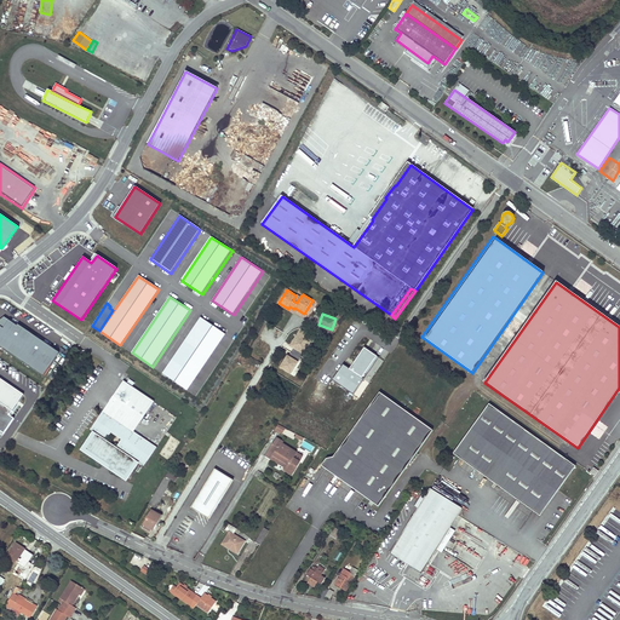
[(0,345),(44,375),(61,350),(18,322),(17,323),(5,316),(0,319),(0,345)]
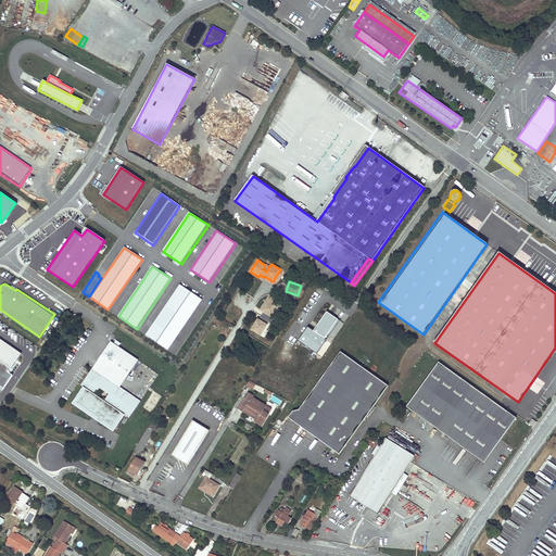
[(200,298),(180,286),(147,336),(165,349),(200,298)]
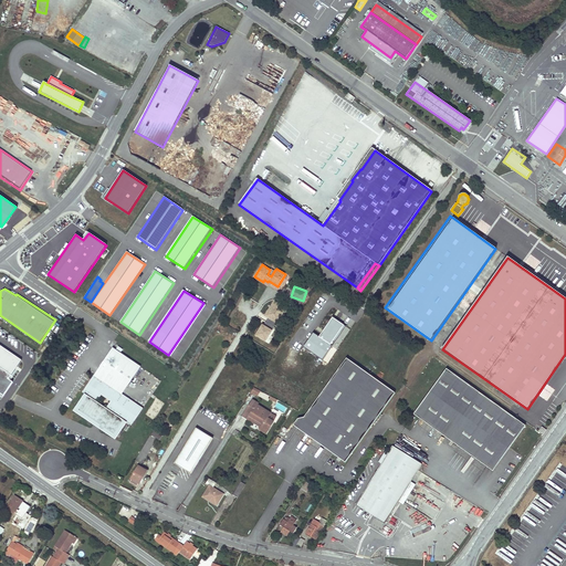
[(284,308),(273,303),(266,314),(278,321),(284,308)]
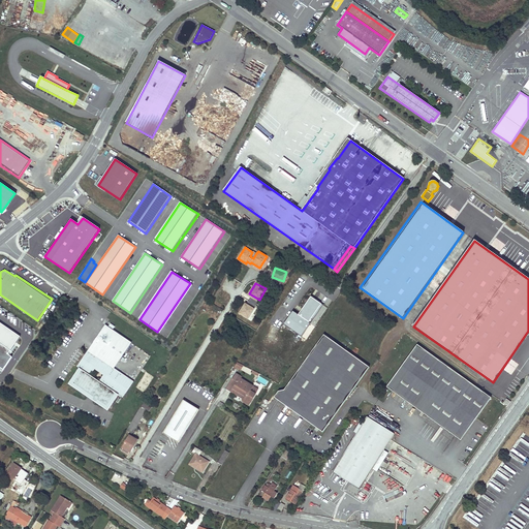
[(321,304),(310,297),(299,315),(309,322),(321,304)]
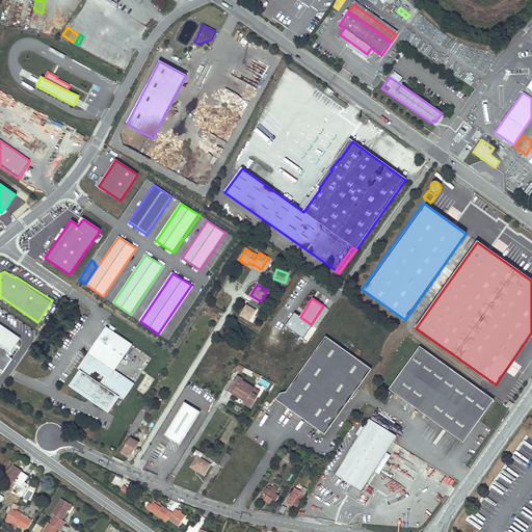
[(257,311),(246,304),(240,316),(250,321),(257,311)]
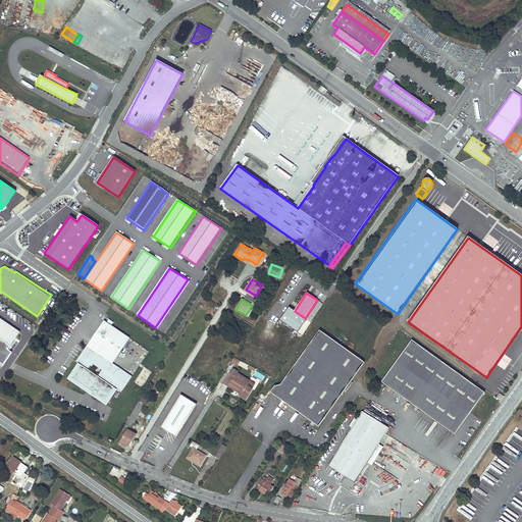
[(305,318),(295,311),(289,307),(279,320),(298,332),(306,319),(305,318)]
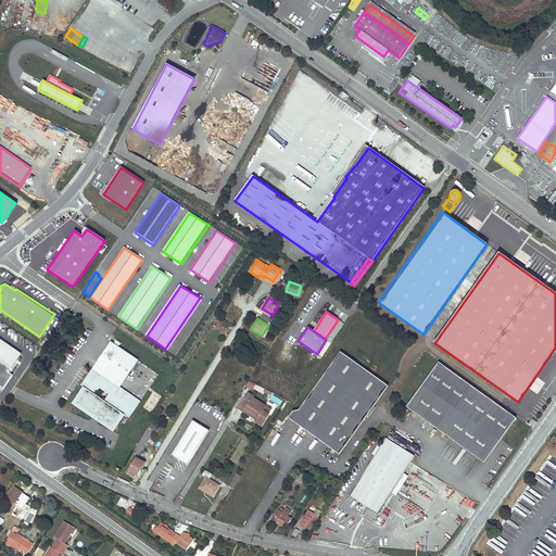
[(0,386),(3,389),(13,376),(11,374),(9,373),(11,368),(22,354),(0,339),(0,386)]
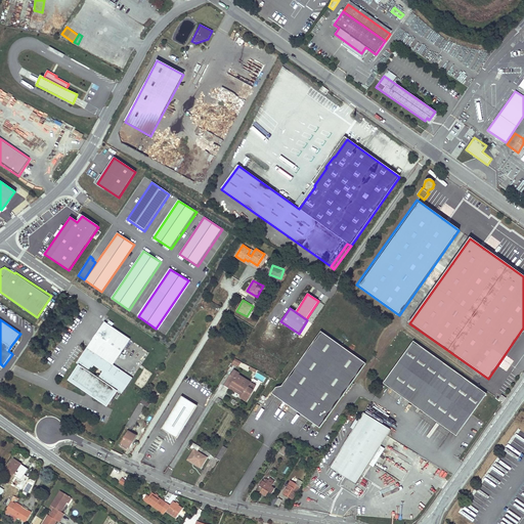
[(104,322),(93,340),(119,357),(131,340),(104,322)]
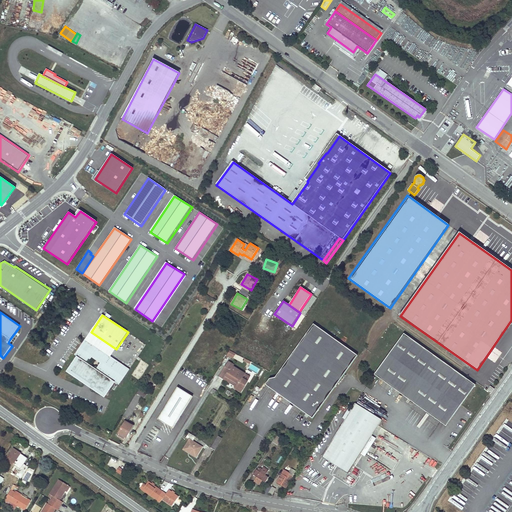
[(301,410),(313,418),(358,355),(314,324),(275,378),(269,379),(265,384),(273,390),(276,385),(305,405),(301,410)]
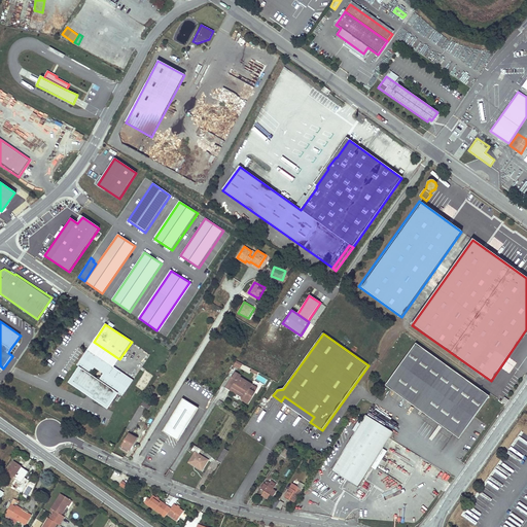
[(119,359),(94,342),(88,349),(114,367),(119,359)]
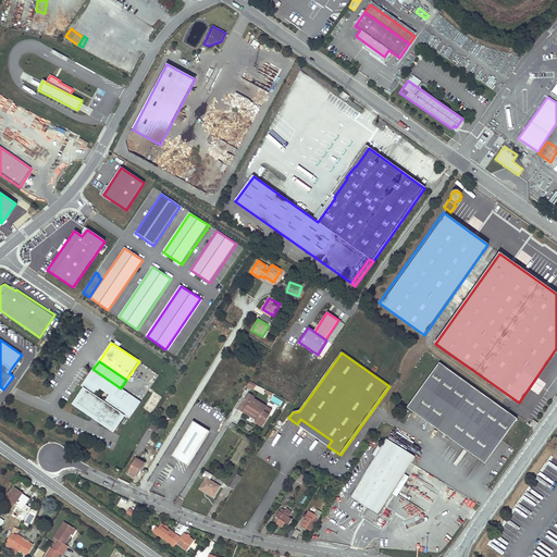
[(517,418),(440,362),(407,407),(485,463),(517,418)]
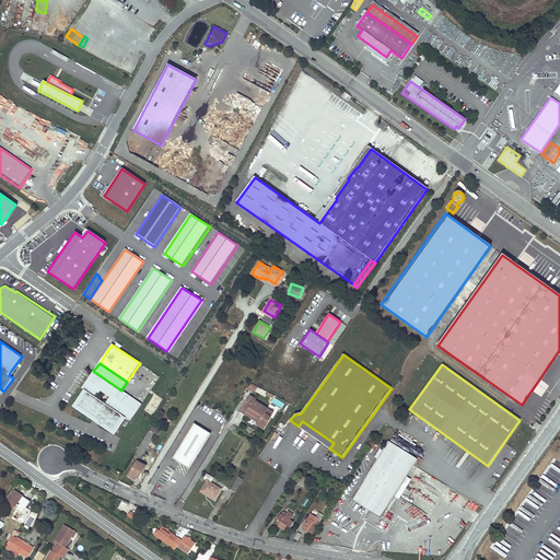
[(121,391),(93,371),(82,388),(84,389),(88,392),(78,406),(95,418),(100,420),(100,421),(98,421),(98,422),(98,423),(100,423),(100,424),(101,424),(101,426),(102,426),(103,426),(104,424),(114,430),(123,417),(130,421),(142,405),(121,391)]
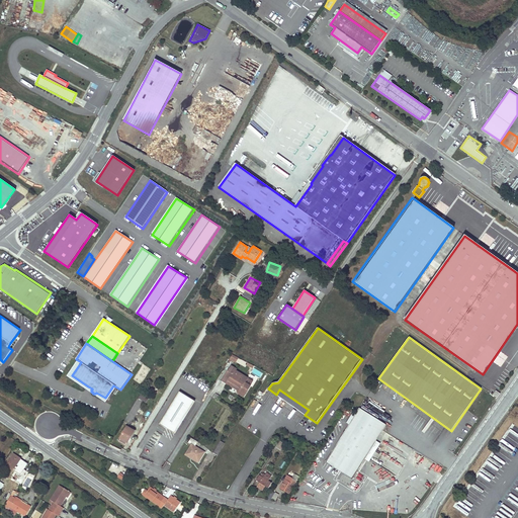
[(81,362),(78,360),(67,376),(103,401),(105,398),(96,393),(95,394),(94,394),(93,394),(93,393),(92,393),(92,392),(91,392),(91,391),(91,390),(92,390),(92,389),(88,386),(72,375),(81,362)]
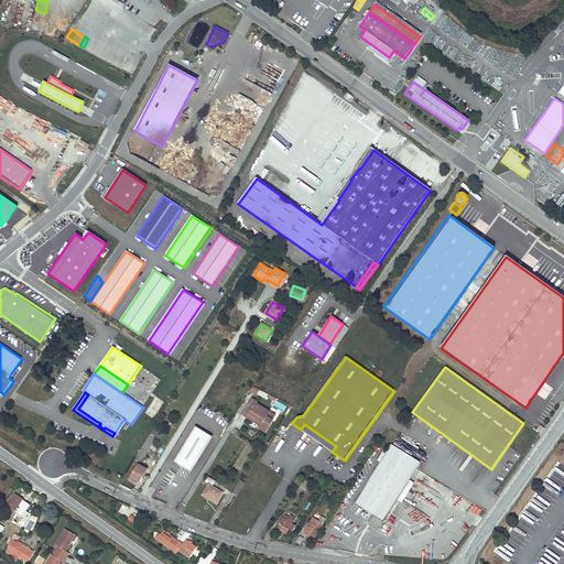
[(153,419),(165,402),(155,396),(144,413),(153,419)]
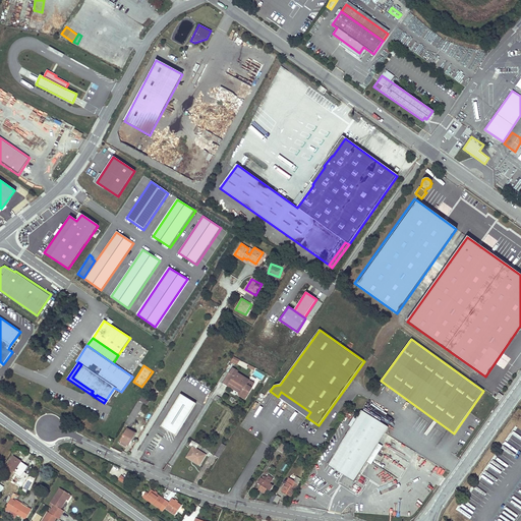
[(237,370),(232,368),(226,378),(231,381),(230,383),(242,390),(240,393),(239,394),(245,398),(251,388),(245,384),(248,380),(236,371),(237,370)]
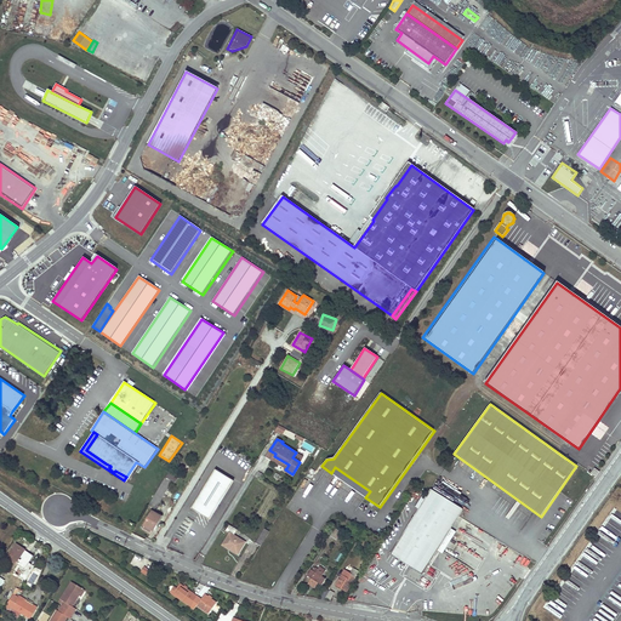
[(286,468),(289,465),(274,456),(275,454),(269,450),(266,456),(286,468)]
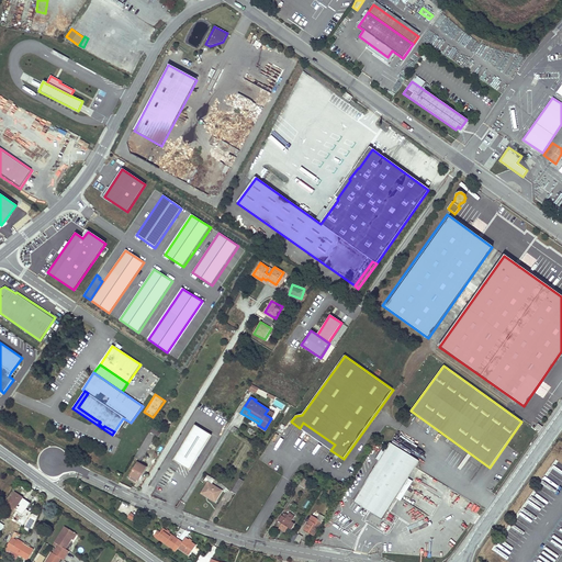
[(335,445),(303,423),(300,428),(330,450),(335,445)]
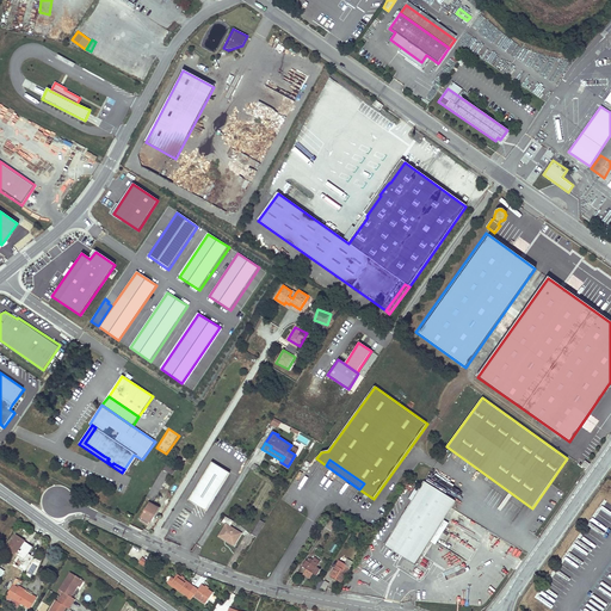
[(213,461),(208,469),(226,479),(230,471),(213,461)]
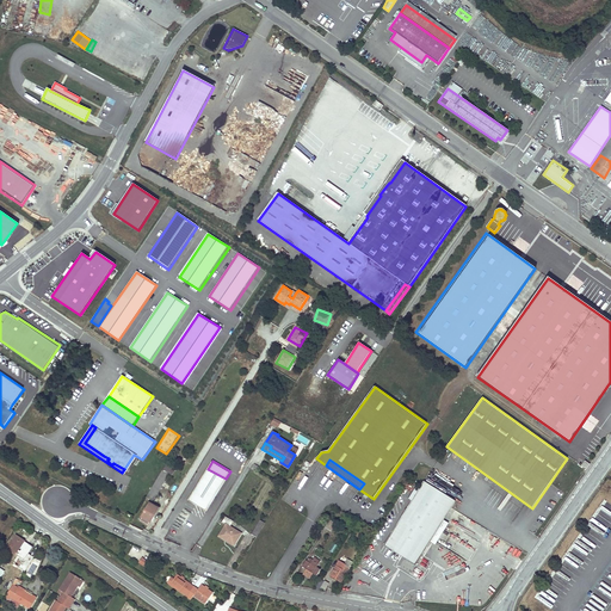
[(208,469),(189,499),(207,510),(226,479),(208,469)]
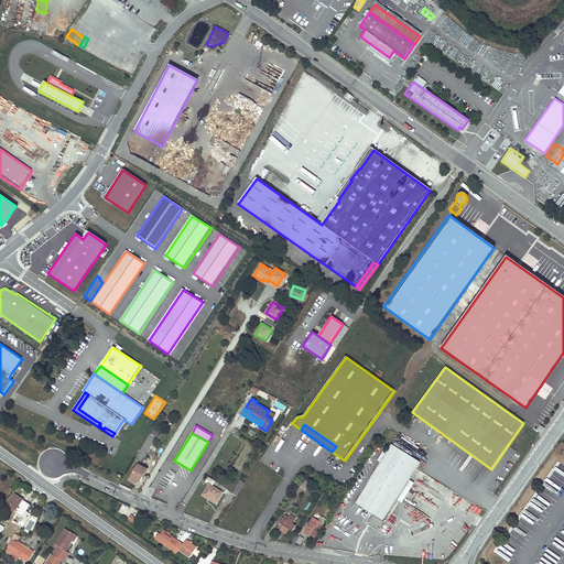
[(380,462),(355,503),(383,522),(397,500),(411,478),(418,466),(427,451),(399,433),(384,456),(380,462)]
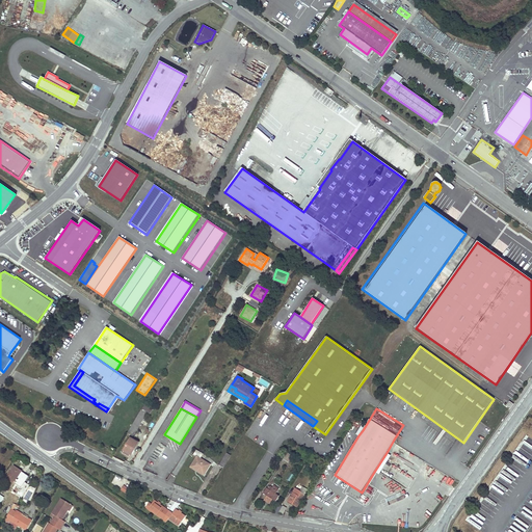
[(138,443),(130,437),(124,450),(131,454),(138,443)]
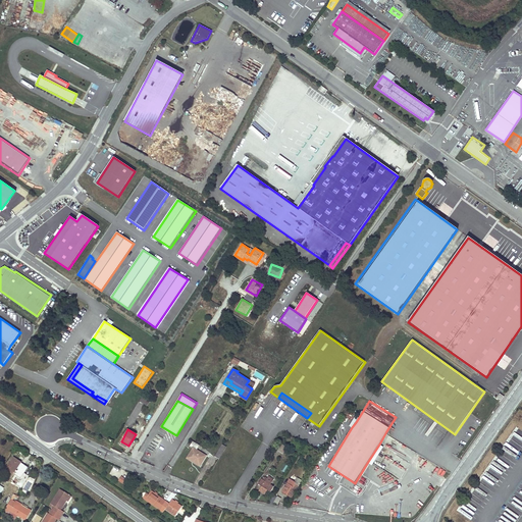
[(367,463),(372,466),(392,434),(386,431),(380,442),(367,463)]
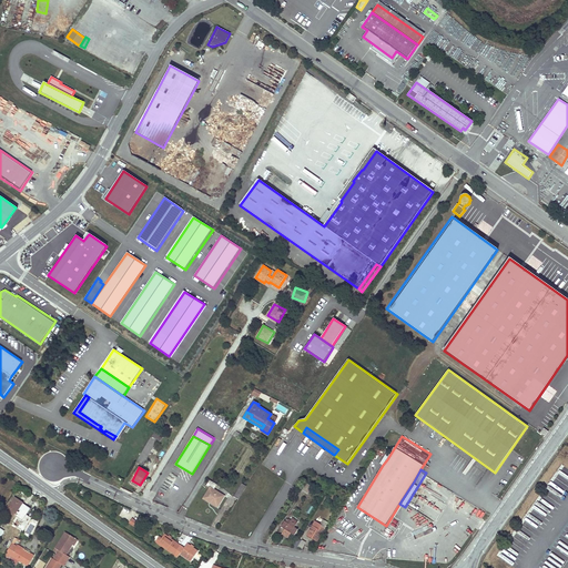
[(211,488),(204,498),(209,501),(210,500),(219,505),(224,496),(214,489),(217,485),(210,480),(206,485),(211,488)]
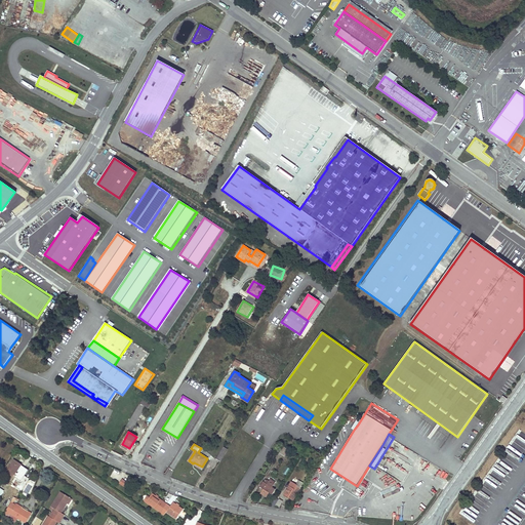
[(216,459),(220,461),(227,450),(224,448),(216,459)]
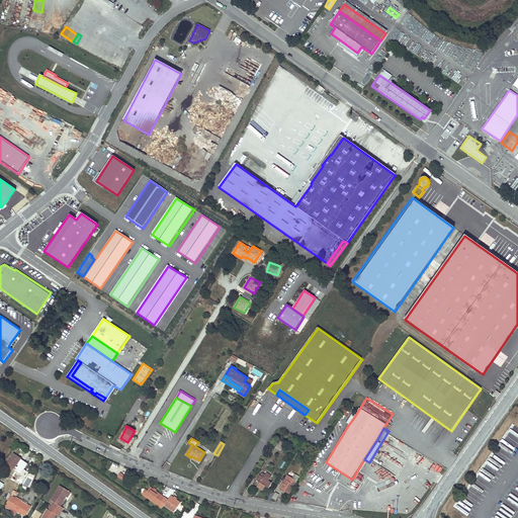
[(20,458),(13,454),(6,464),(13,469),(20,458)]
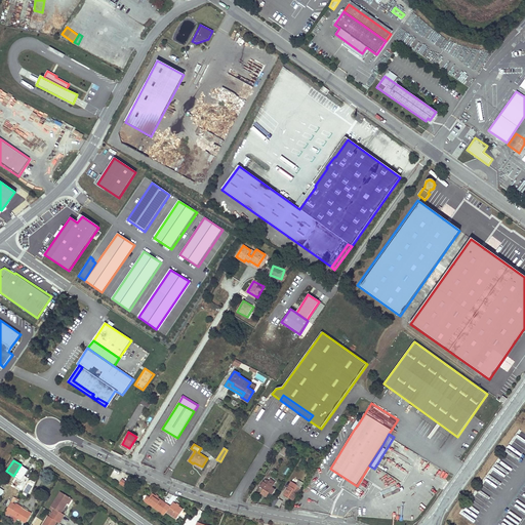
[(264,481),(259,487),(264,489),(260,493),(266,496),(269,492),(272,494),(275,489),(272,487),(275,482),(270,479),(267,484),(264,481)]
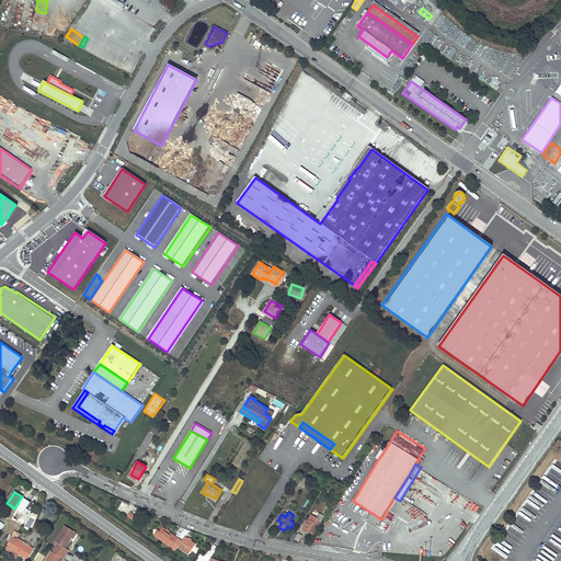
[(311,515),(304,528),(313,534),(321,523),(318,521),(318,519),(311,515)]
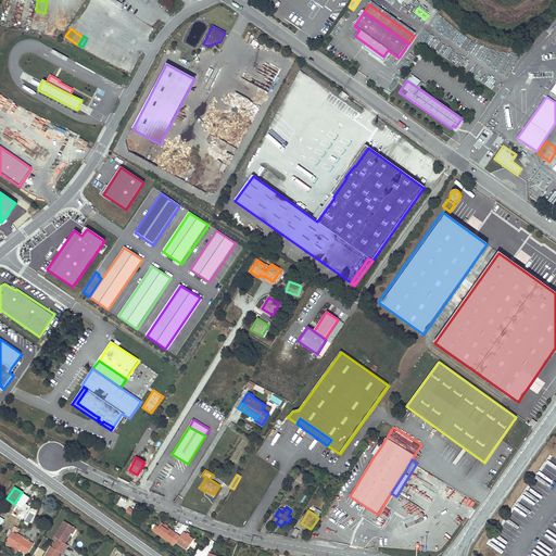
[(58,555),(61,553),(63,554),(68,545),(64,543),(71,533),(74,528),(64,521),(52,539),(55,541),(52,547),(51,546),(45,555),(58,555)]
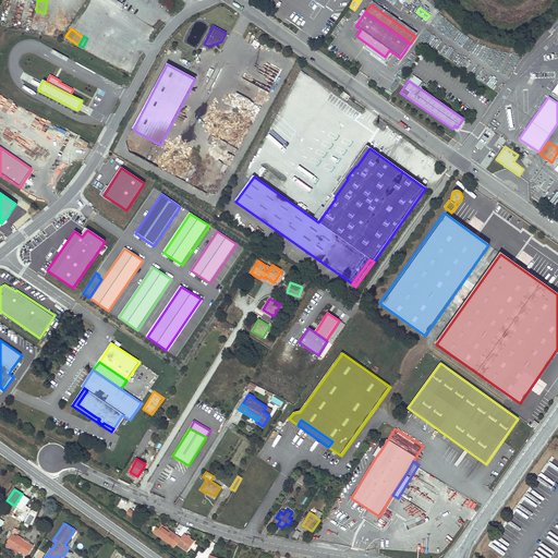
[(158,529),(155,533),(174,547),(177,544),(187,552),(195,542),(184,534),(181,537),(161,524),(158,529)]
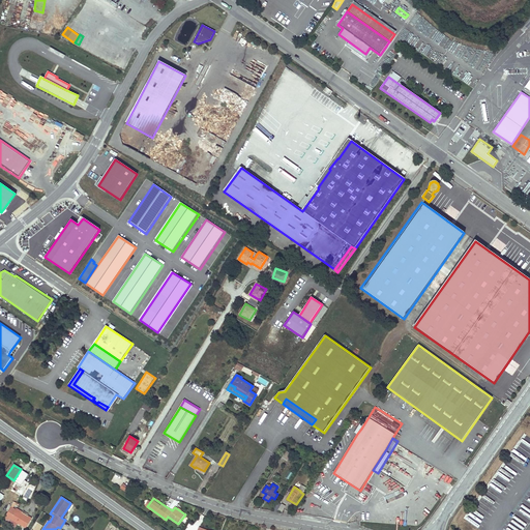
[(11,505),(5,517),(9,520),(10,518),(17,508),(11,505)]
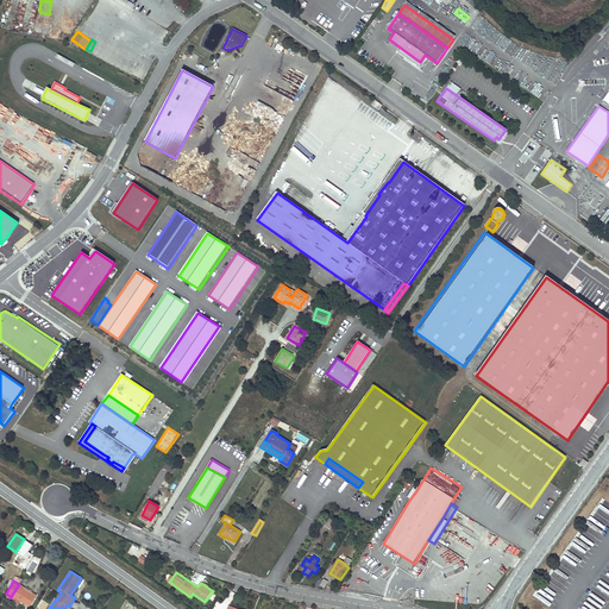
[(25,589),(19,584),(12,595),(30,606),(37,594),(33,591),(32,594),(25,589)]
